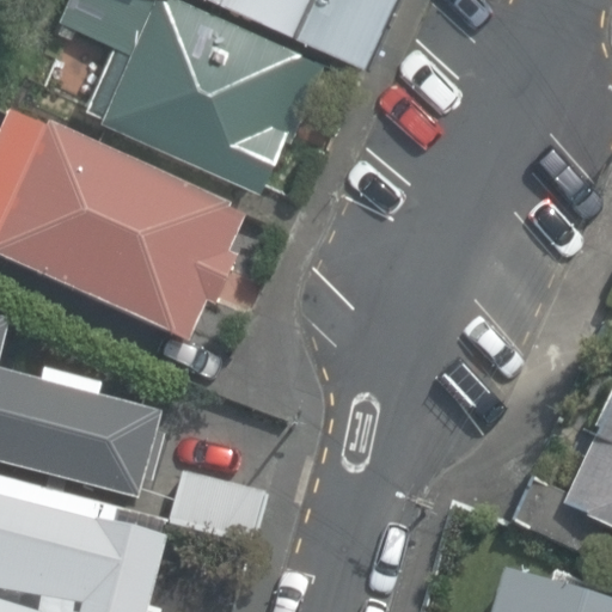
[(50,0),(43,16),(98,40),(73,99),(258,179),(313,50),(195,0),(50,0)]
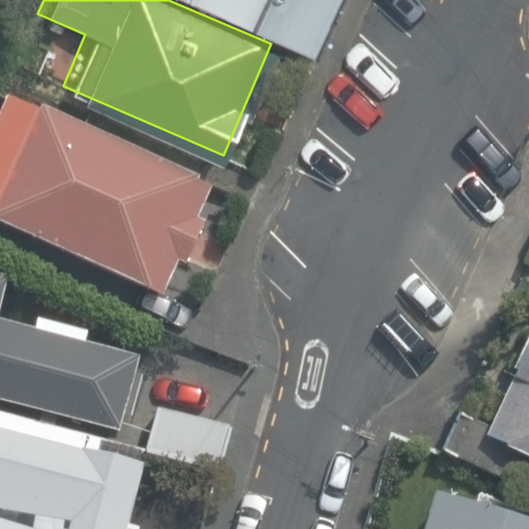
[(344,0),(199,0),(320,54),(344,0)]
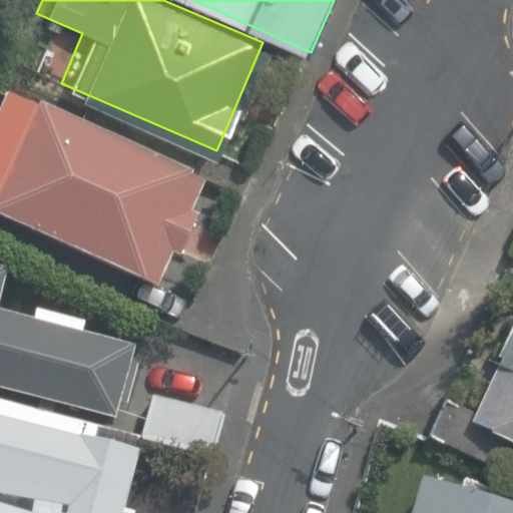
[(203,171),(0,84),(0,212),(157,281),(203,171)]
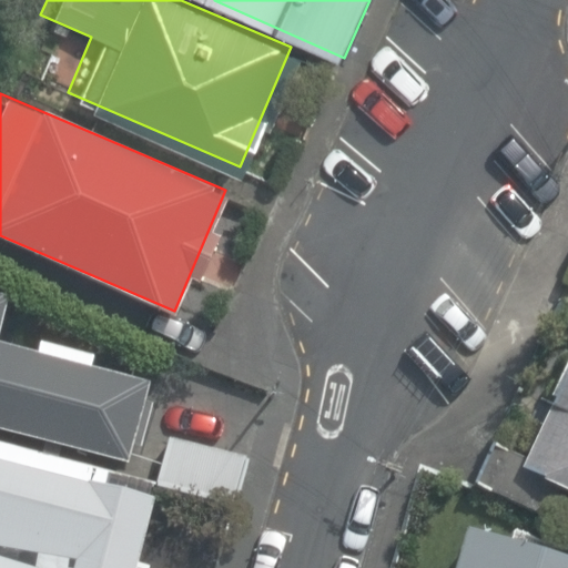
[(0,428),(114,463),(138,382),(0,342),(0,428)]
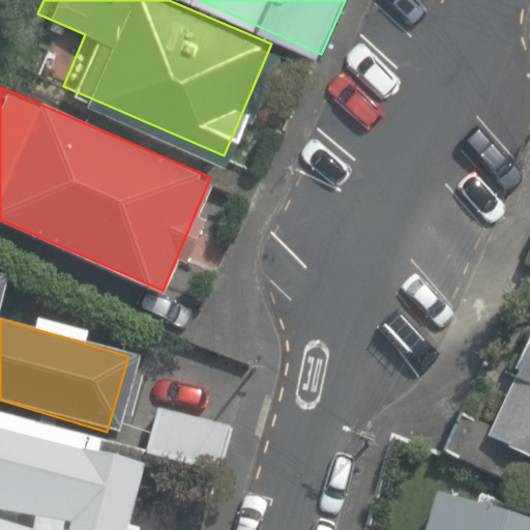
[(529,346),(488,434),(529,453),(529,346)]
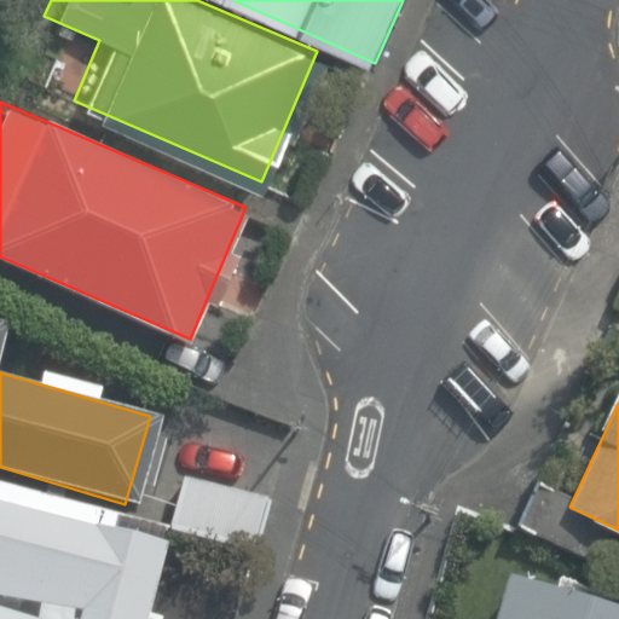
[(0,618),(145,618),(167,551),(0,497),(0,618)]
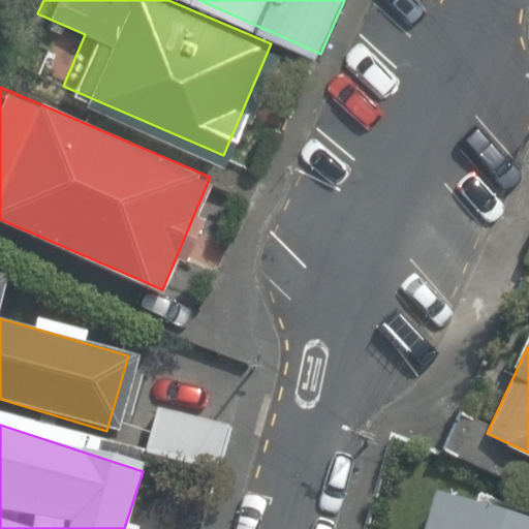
[(528,528),(528,517),(431,489),(417,528),(528,528)]
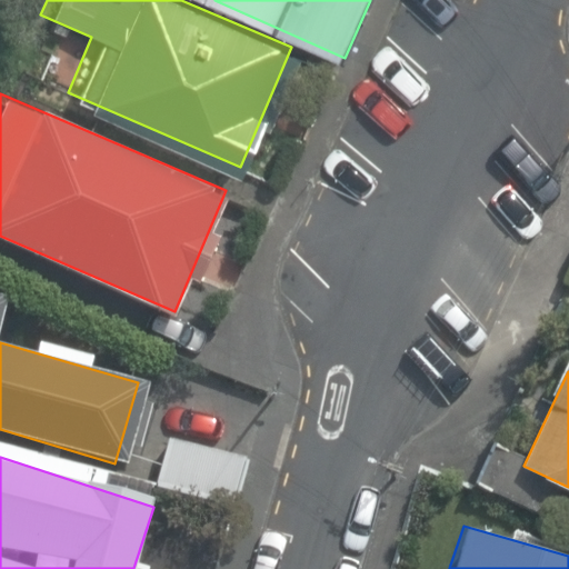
All buildings are outlined.
